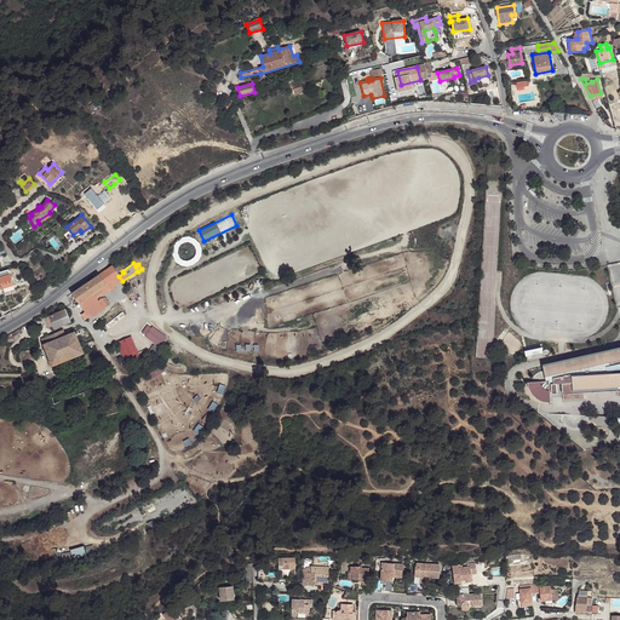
[(104,308),(107,306),(102,299),(98,302),(97,298),(122,281),(119,276),(113,267),(73,293),(87,315),(90,319),(105,309),(104,308)]
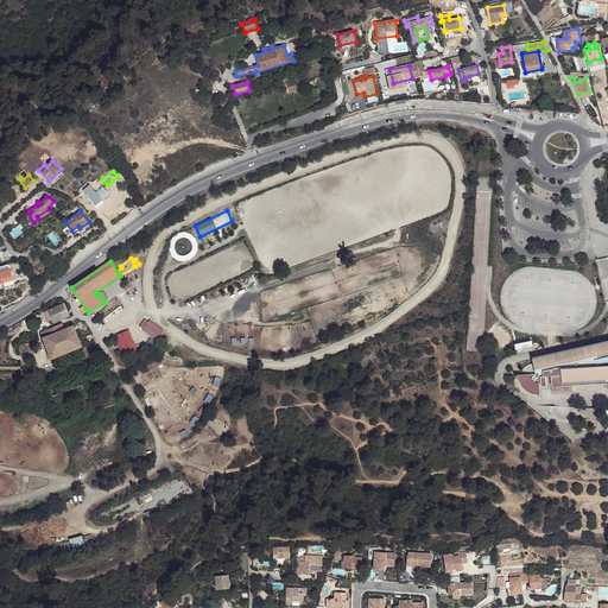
[(0,283),(13,280),(8,265),(0,266),(0,283)]
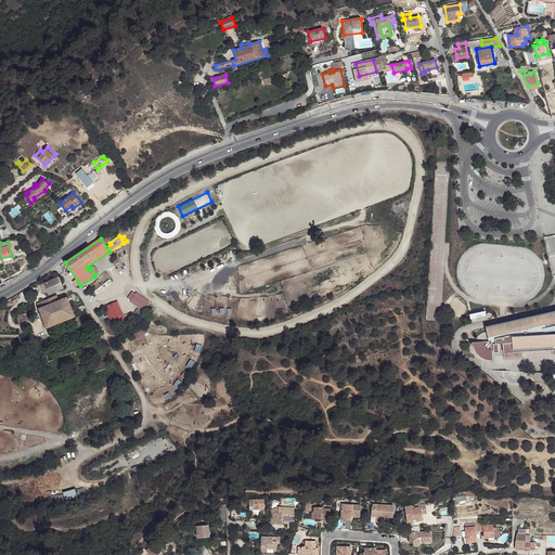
[(63,288),(59,276),(40,284),(44,293),(48,292),(49,294),(63,288)]
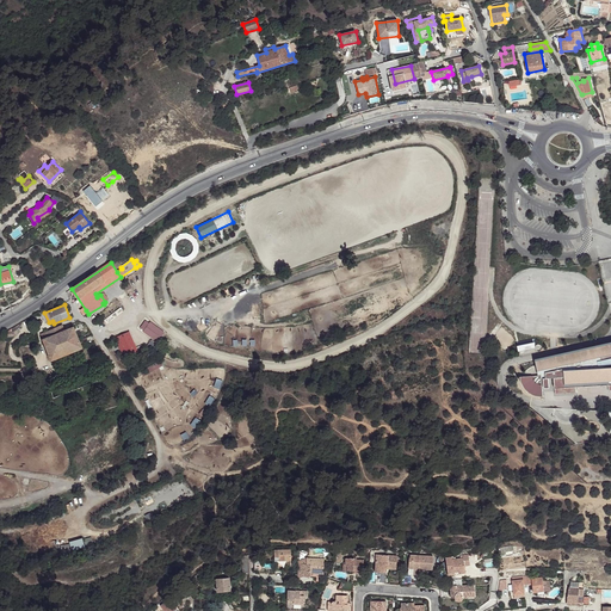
[(139,329),(158,343),(165,333),(146,320),(139,329)]
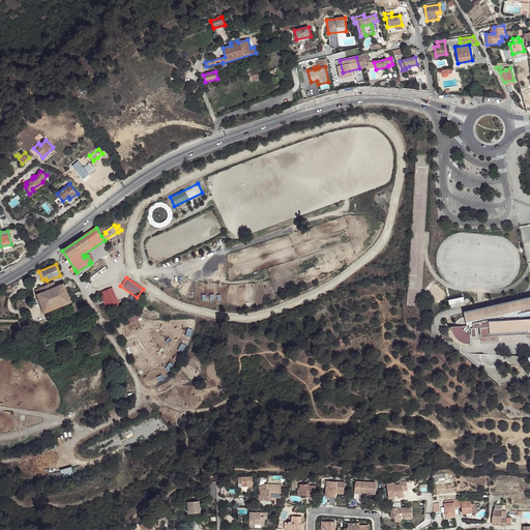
[(37,295),(56,287),(54,282),(35,290),(37,295)]
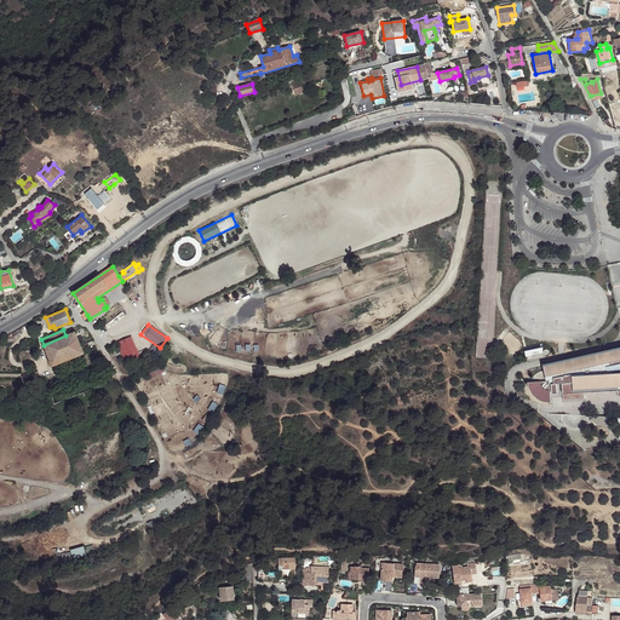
[(80,346),(76,337),(74,332),(65,336),(44,345),(52,366),(82,354),(81,351),(80,346)]
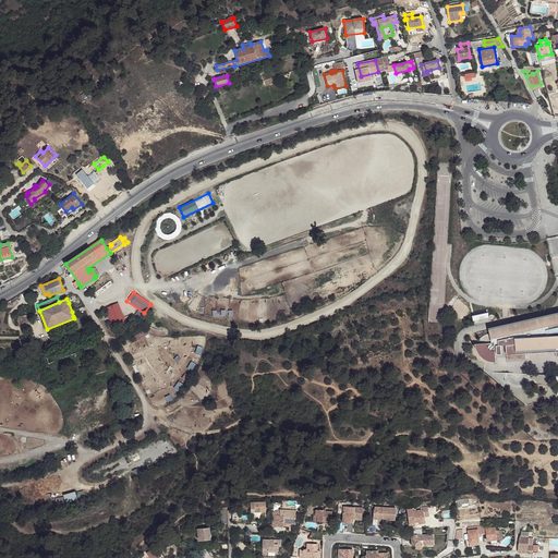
[(126,322),(118,303),(106,308),(113,327),(126,322)]
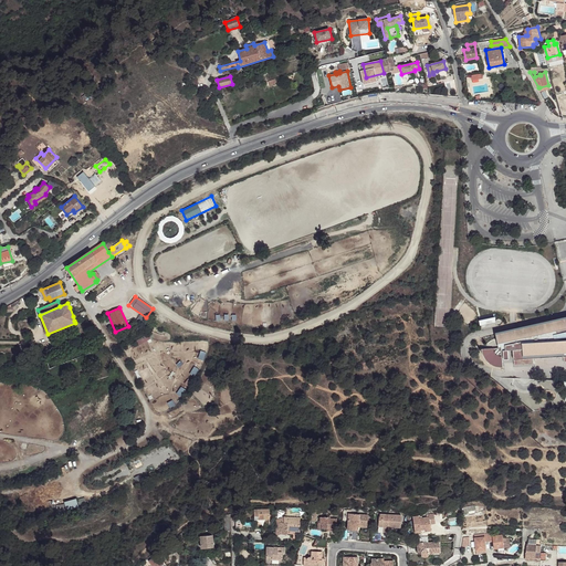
[(140,315),(137,321),(143,325),(147,320),(140,315)]
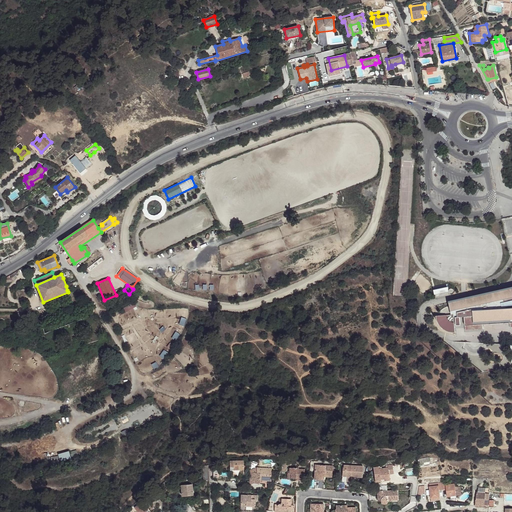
[(511,287),(449,302),(451,315),(436,316),(437,320),(437,322),(440,326),(441,327),(443,329),(444,330),(448,332),(451,332),(454,333),(455,333),(454,317),(456,317),(460,317),(464,317),(465,330),(483,329),(483,324),(510,323),(510,328),(511,327),(511,287)]
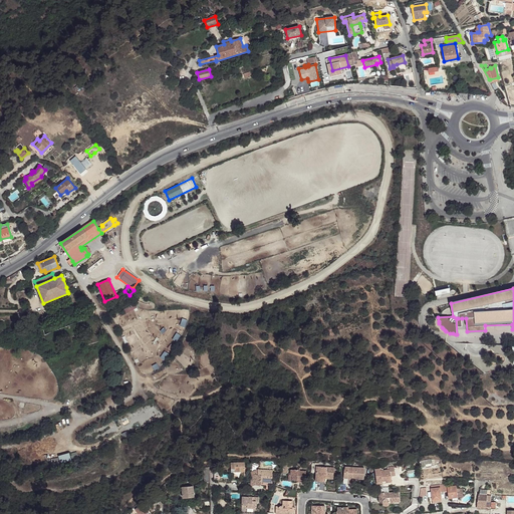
[(135,303),(118,312),(120,316),(137,307),(135,303)]
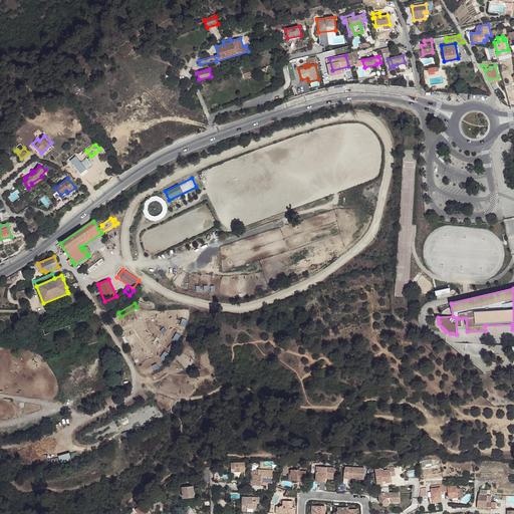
[(60,464),(71,461),(69,454),(58,457),(60,464)]
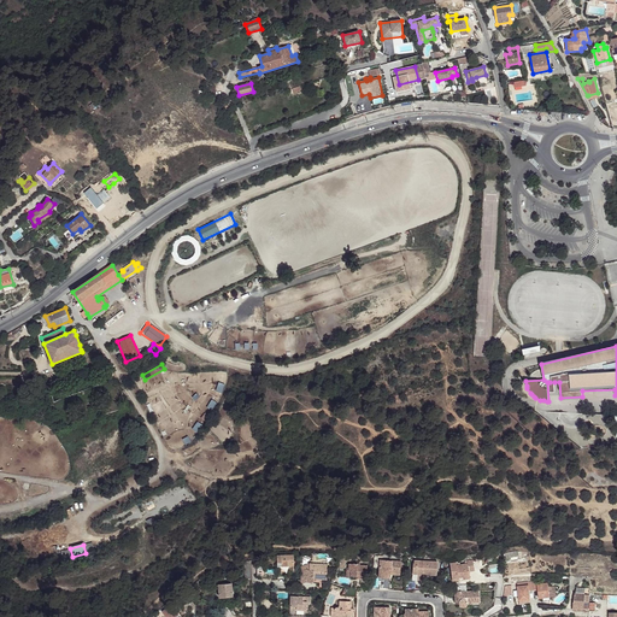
[(294,562),(293,554),(277,556),(277,566),(293,566),(293,570),(298,570),(298,562),(294,562)]
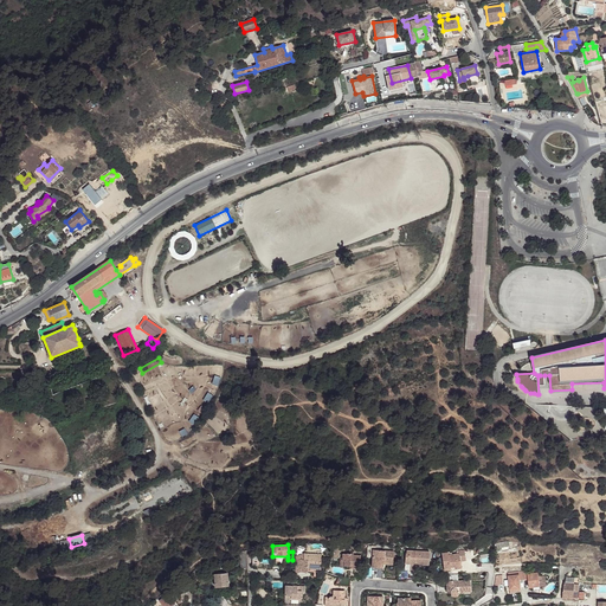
[(394,552),(373,550),(373,558),(375,558),(375,567),(374,567),(373,578),(382,578),(384,562),(393,563),(394,552)]
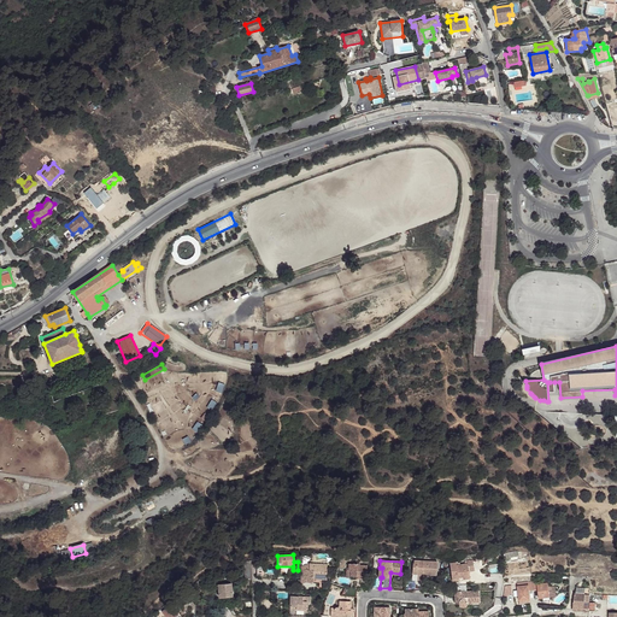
[(436,575),(438,562),(415,560),(413,564),(412,580),(415,580),(415,591),(422,591),(423,575),(436,575)]
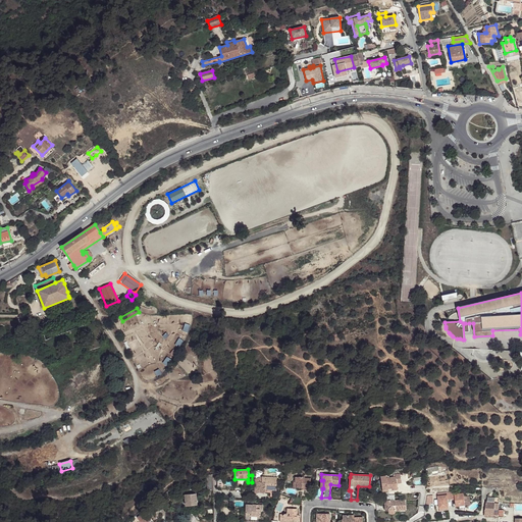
[(385,476),(380,476),(382,491),(387,490),(387,489),(393,488),(393,486),(397,486),(397,483),(401,482),(400,474),(396,475),(396,477),(394,477),(386,478),(385,476)]
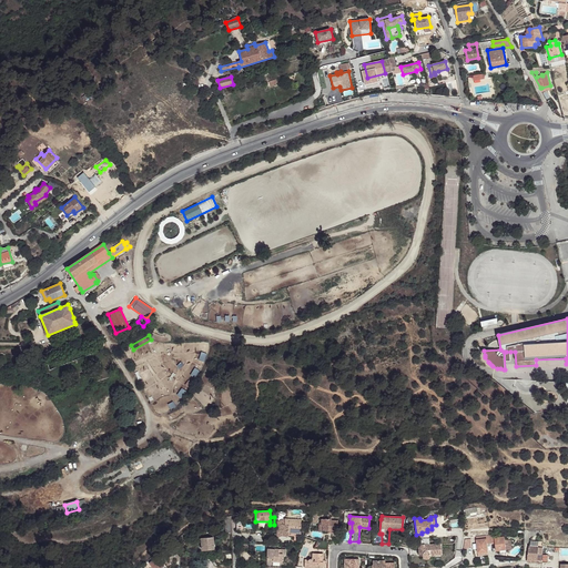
[(288,533),(301,534),(302,520),(285,519),(284,525),(281,525),(280,536),(288,537),(288,533)]
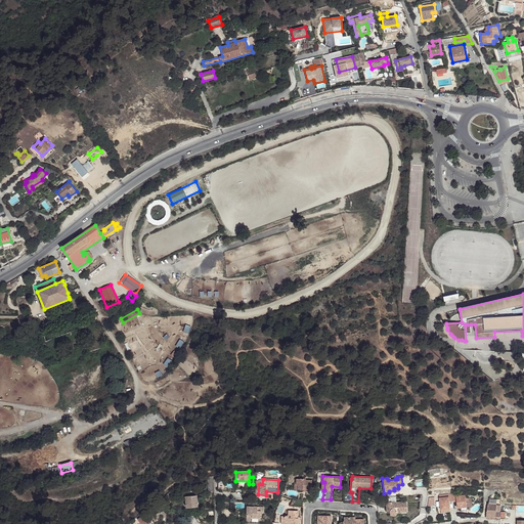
[(311,490),(312,481),(306,480),(303,480),(303,479),(300,479),(297,479),(297,482),(295,482),(294,489),(311,490)]
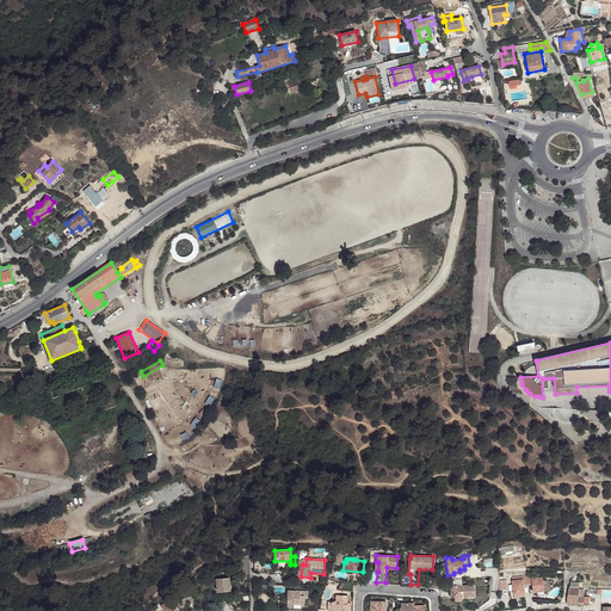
[(542,574),(528,576),(529,585),(532,584),(534,593),(544,592),(543,581),(542,574)]
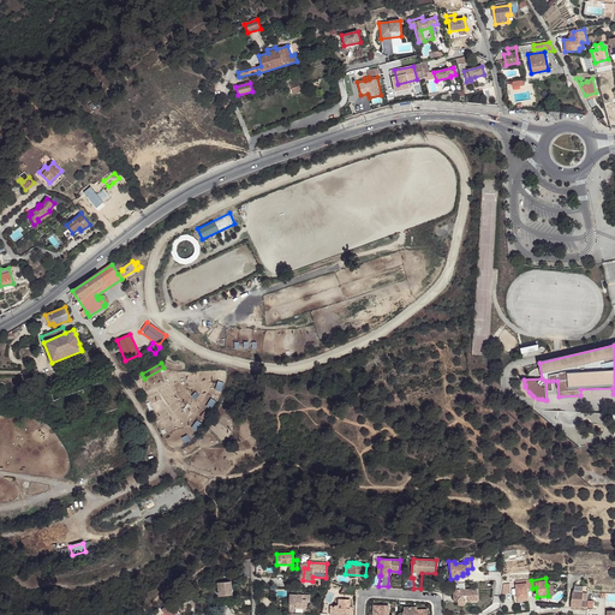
[(219,596),(232,595),(231,581),(228,583),(228,580),(225,580),(225,583),(218,583),(219,596)]
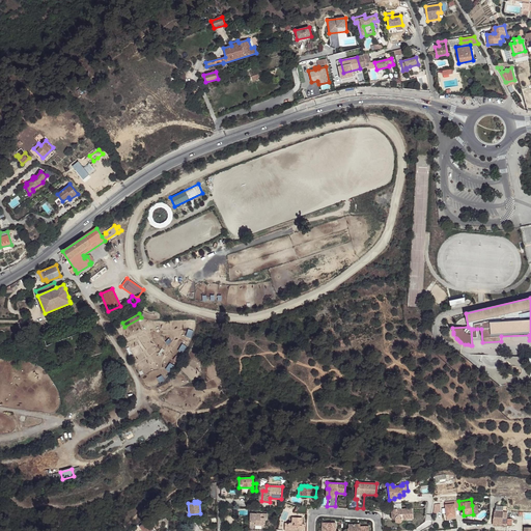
[(455,508),(459,508),(458,501),(445,502),(447,520),(456,519),(455,508)]
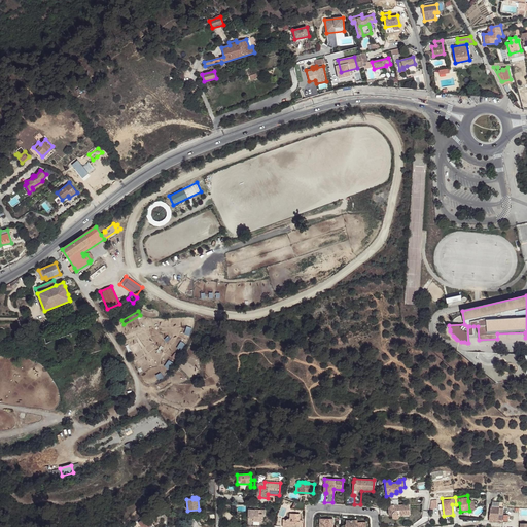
[(305,511),(305,502),(295,501),(291,508),(305,511)]
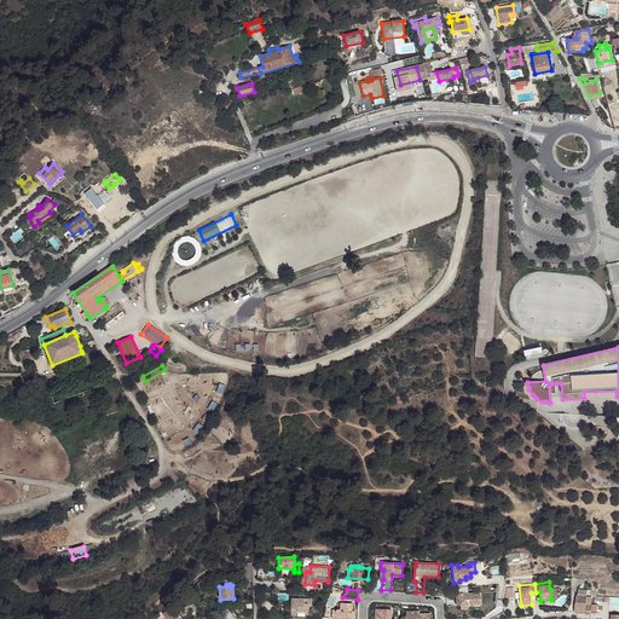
[(468,605),(481,605),(480,593),(463,594),(463,593),(456,594),(457,606),(461,606),(461,607),(462,608),(463,609),(464,609),(466,609),(467,609),(468,608),(468,607),(468,605)]
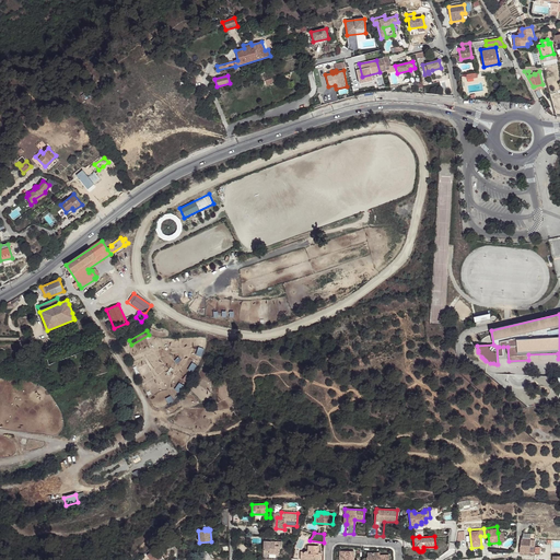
[(535,540),(522,539),(521,547),(520,553),(524,553),(524,552),(534,553),(535,540)]
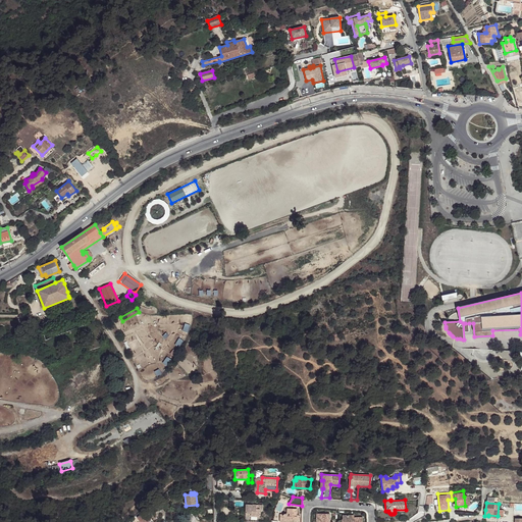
[(262,511),(263,505),(252,505),(247,505),(246,505),(246,513),(251,514),(251,516),(259,516),(260,511),(262,511)]
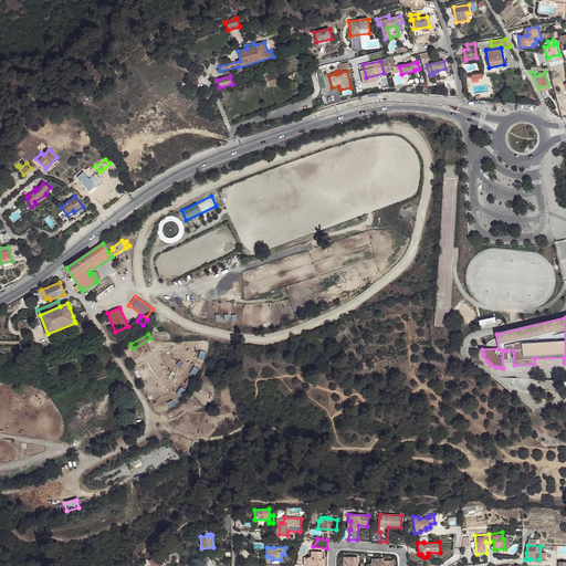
[(304,557),(303,565),(322,565),(322,562),(322,558),(322,552),(312,552),(311,557),(308,557),(307,558),(304,557)]
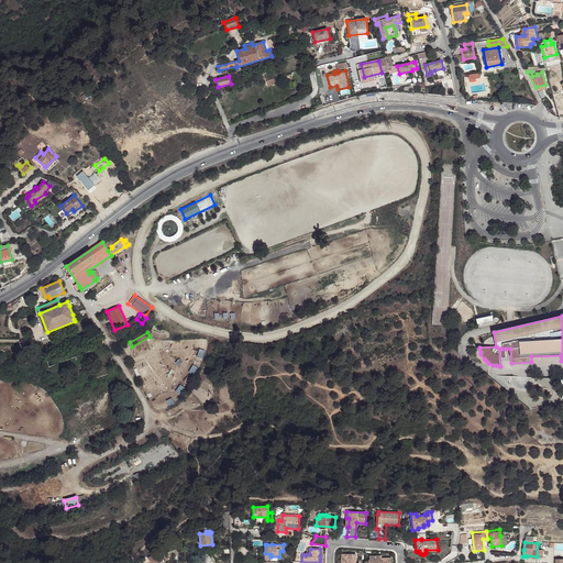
[(151,562),(158,562),(163,561),(157,552),(144,561),(145,562),(150,562),(151,562)]
